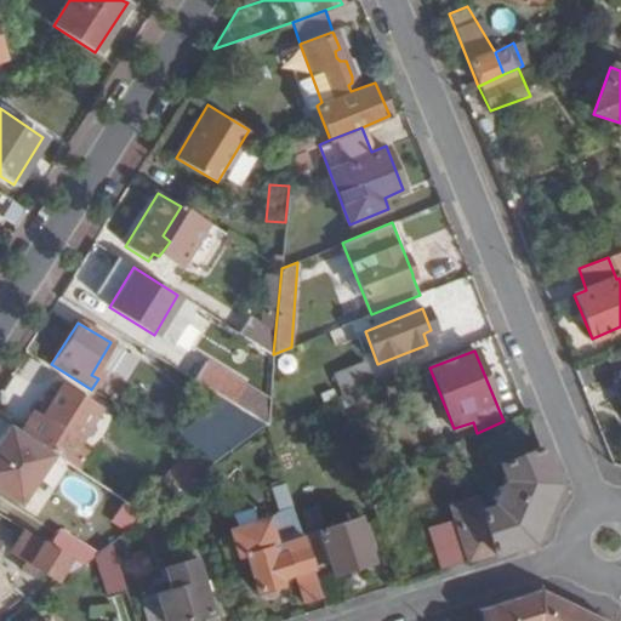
[(620,351),(610,355),(620,386),(620,351)]
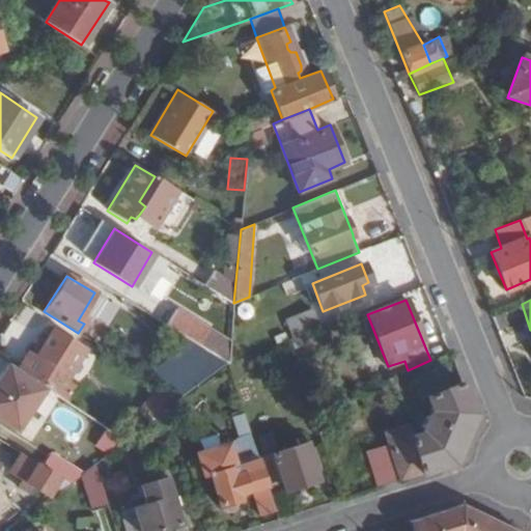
[(197,323),(170,307),(162,320),(190,336),(197,323)]
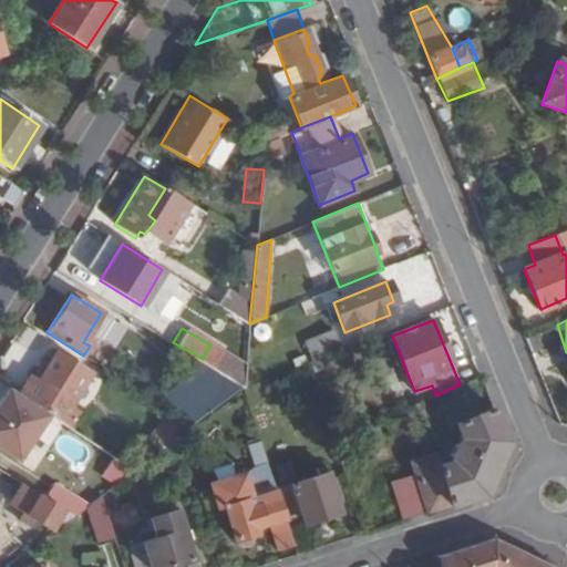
[(311,361),(338,350),(330,330),(303,341),(311,361)]
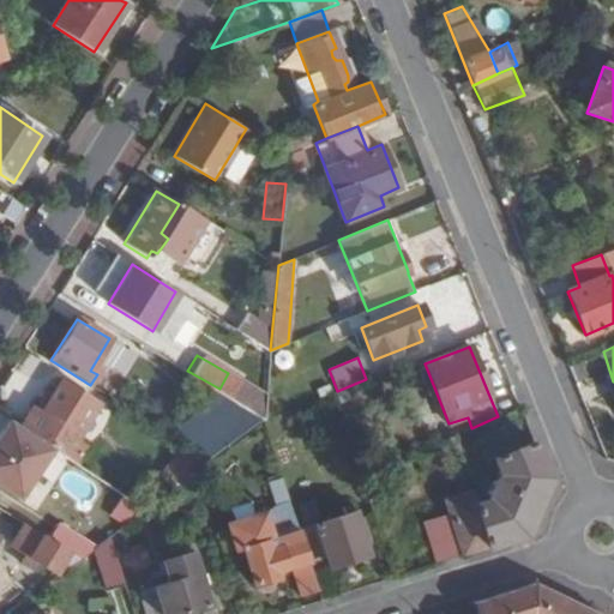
[(221,393),(236,403),(241,405),(251,386),(232,374),(221,393)]
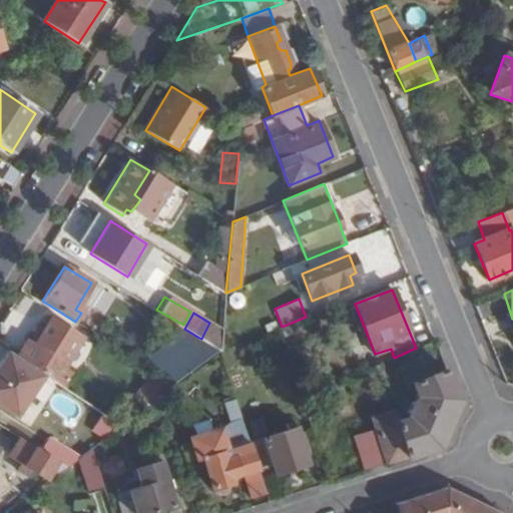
[(45,375),(55,381),(82,338),(53,318),(43,332),(36,344),(29,341),(19,358),(45,375)]
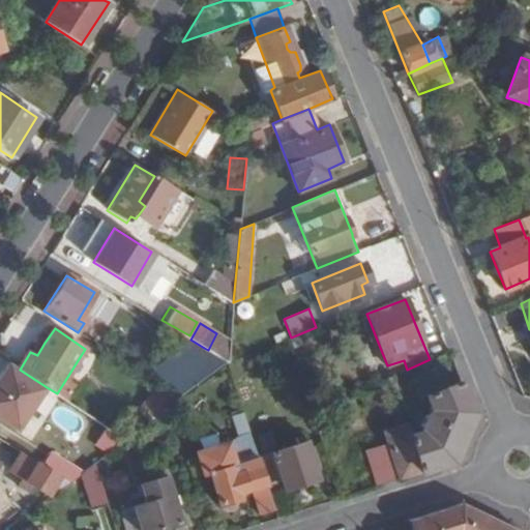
[(37,355),(45,343),(39,339),(30,352),(37,355)]
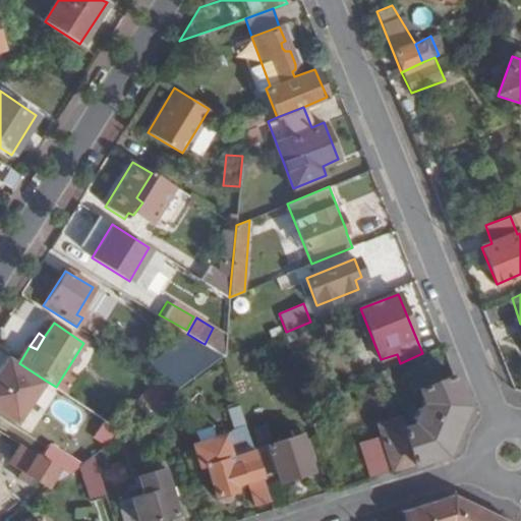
[(178,387),(221,355),(205,344),(200,342),(159,374),(178,387)]
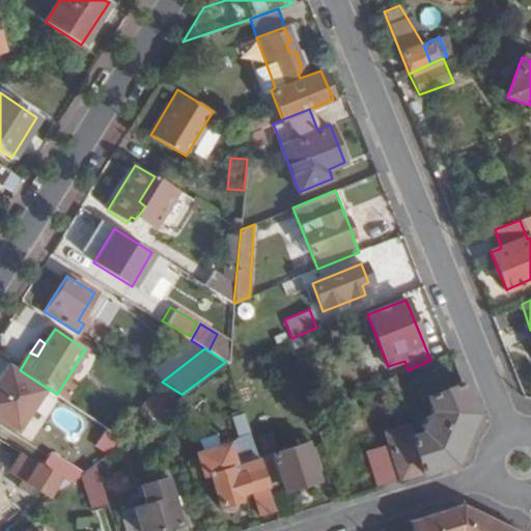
[(20,370),(8,362),(0,375),(0,379),(3,381),(0,385),(0,418),(19,430),(47,388),(20,370)]
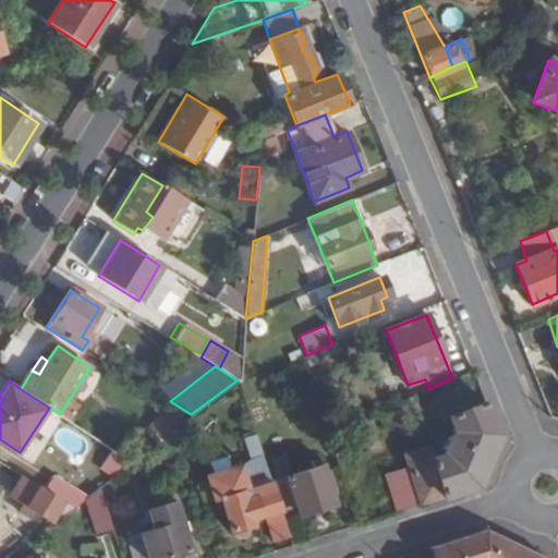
[(499,433),(486,400),(448,416),(453,433),(453,436),(449,436),(444,448),(445,452),(435,457),(429,445),(403,453),(420,505),(475,487),(499,433)]
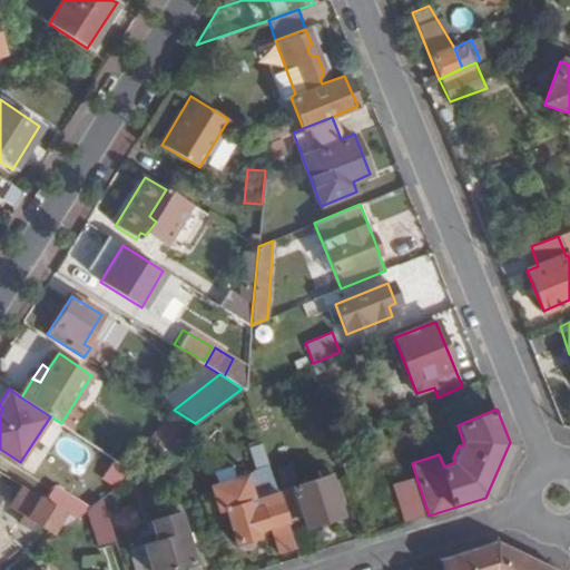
[(178,422),(165,414),(151,436),(166,444),(178,422)]
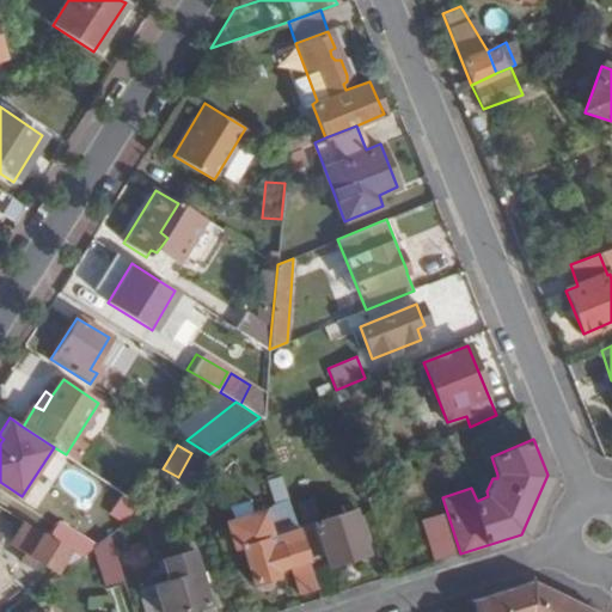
[(357,470),(361,483),(378,477),(373,464),(357,470)]
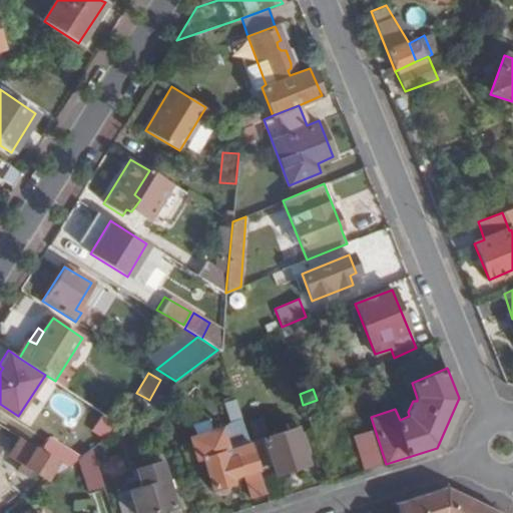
[(111,422),(103,416),(95,429),(103,434),(111,422)]
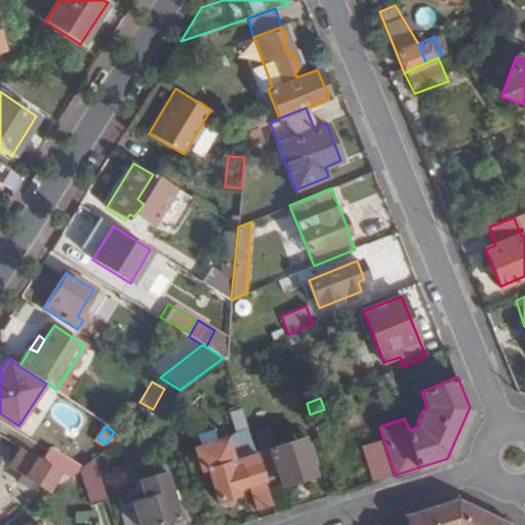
[(256,454),(265,478),(277,474),(281,484),(314,474),(298,431),(292,434),(293,439),(255,451),(256,454)]
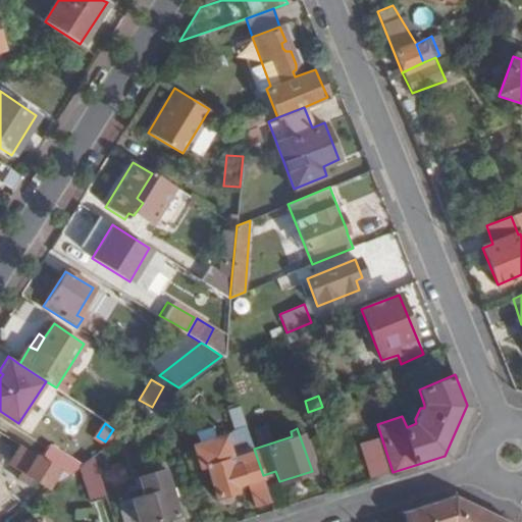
[(235,484),(263,475),(255,452),(232,459),(225,437),(195,448),(201,469),(207,466),(217,498),(238,491),(235,484)]
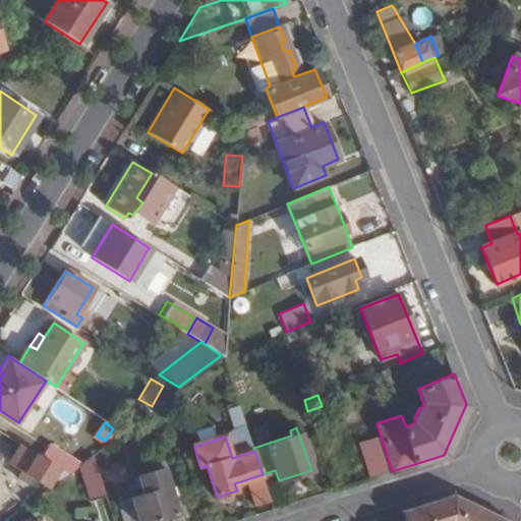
[(36,454),(19,444),(8,461),(47,485),(53,475),(58,477),(62,470),(41,457),(36,454)]
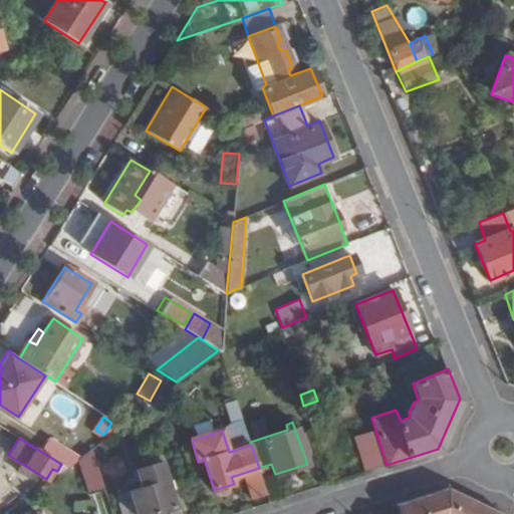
[(67,468),(78,459),(80,458),(48,439),(40,451),(61,464),(67,468)]
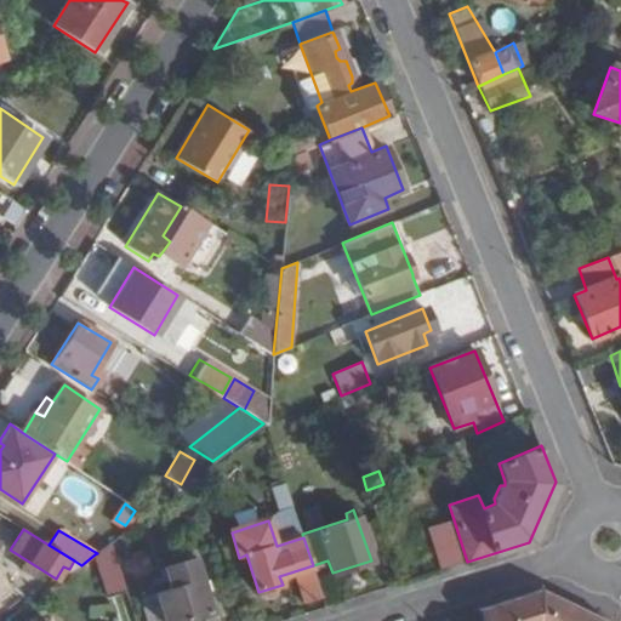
[(107,592),(125,586),(110,542),(97,553),(95,554),(107,592)]
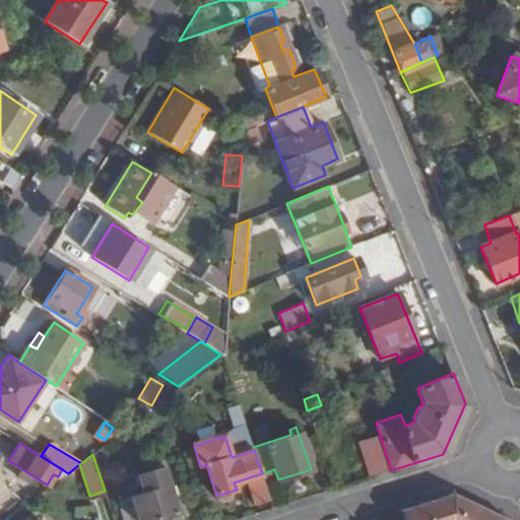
[(150,519),(176,512),(160,467),(143,473),(148,490),(119,501),(124,519),(150,519)]
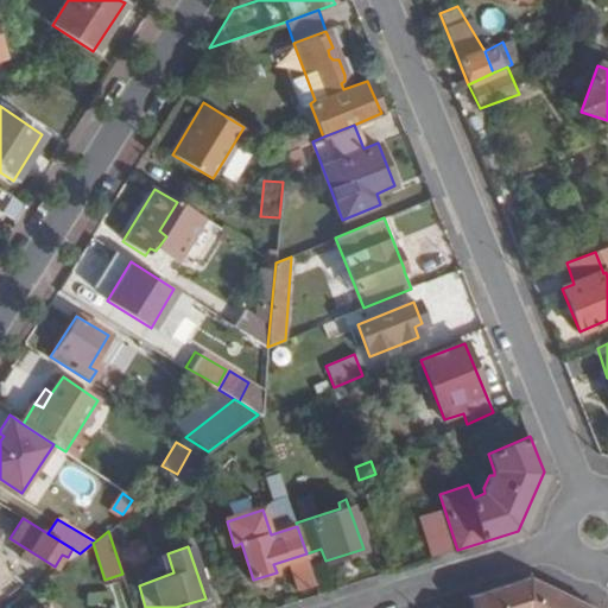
[(594,607),(527,576),(469,596),(472,607),(594,607)]
